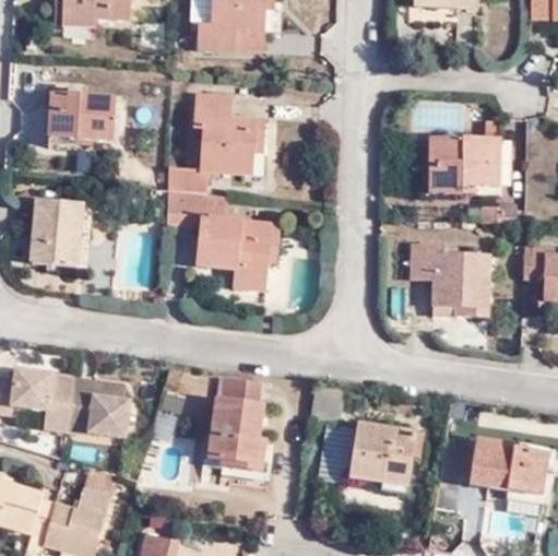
[(61,0),(61,1),(60,22),(94,24),(94,14),(128,16),(128,0),(61,0)]
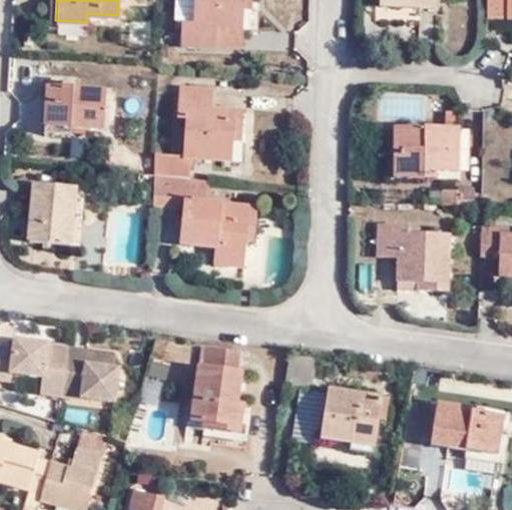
[(194,0),(194,16),(183,16),(181,42),(238,44),(241,8),(241,0),(194,0)]
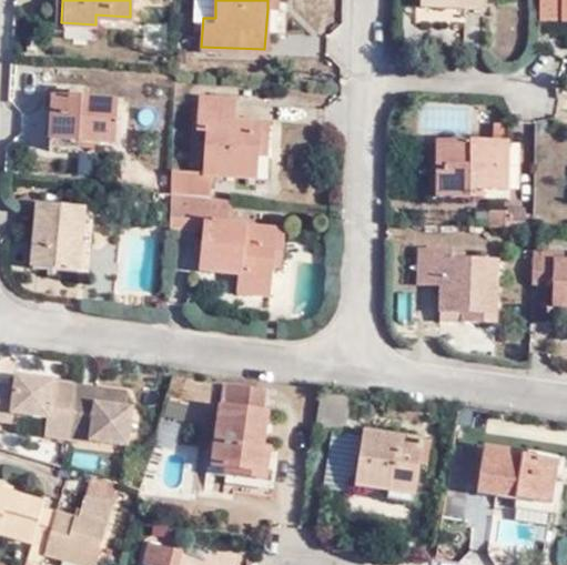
[(276,9),(276,0),(267,0),(267,9),(276,9)]
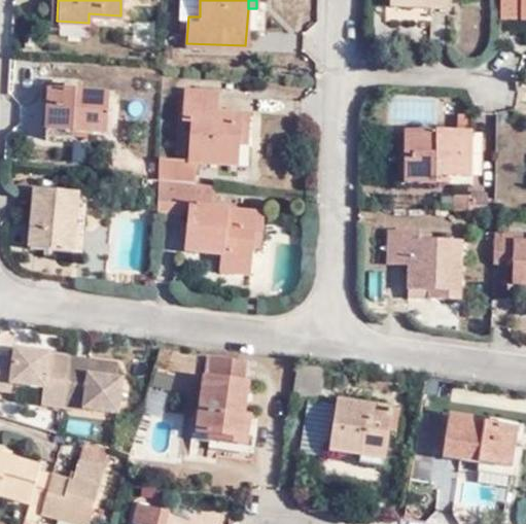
[(509,0),(510,15),(525,15),(525,0),(509,0)]
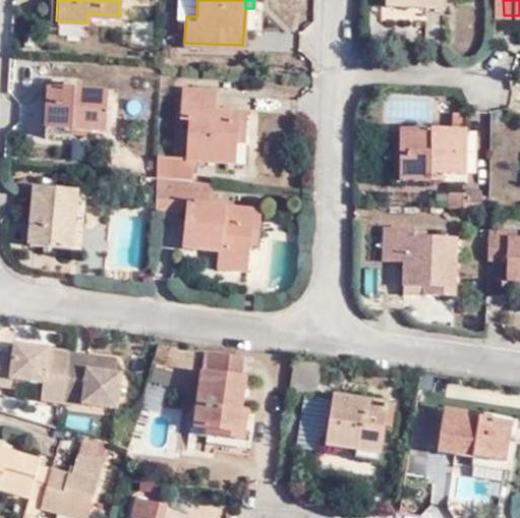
[(45,125),(105,128),(107,88),(47,85),(45,125)]
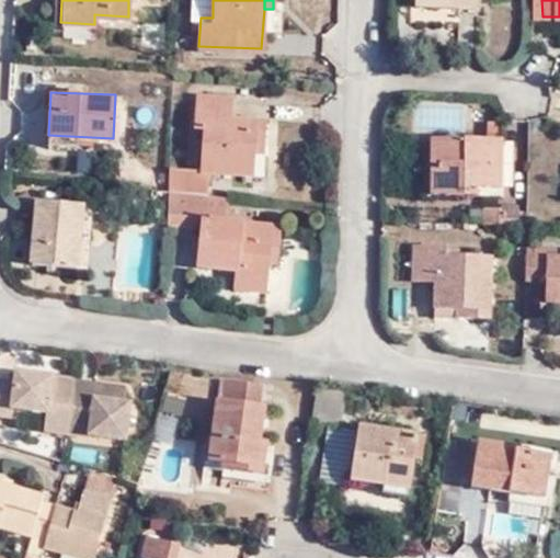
[(252,139),(263,140),(264,118),(230,116),(231,94),(195,92),(194,125),(203,126),(201,168),(169,166),(169,188),(208,192),(208,172),(250,173),(251,150),(252,139)]
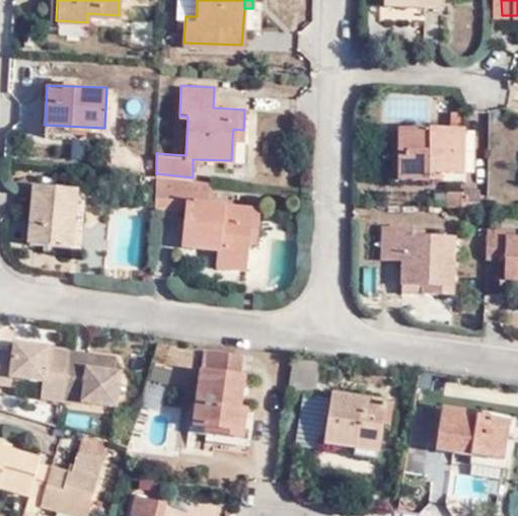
[(456,107),(456,126),(465,127),(465,107),(456,107)]
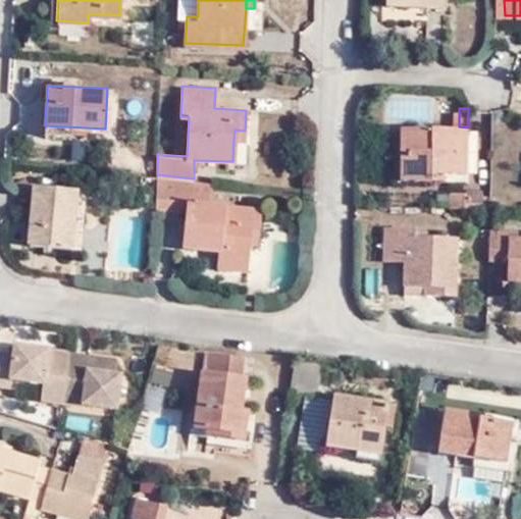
[(468,127),(459,126),(412,125),(410,154),(405,154),(403,177),(433,178),(433,170),(466,172),(468,127)]
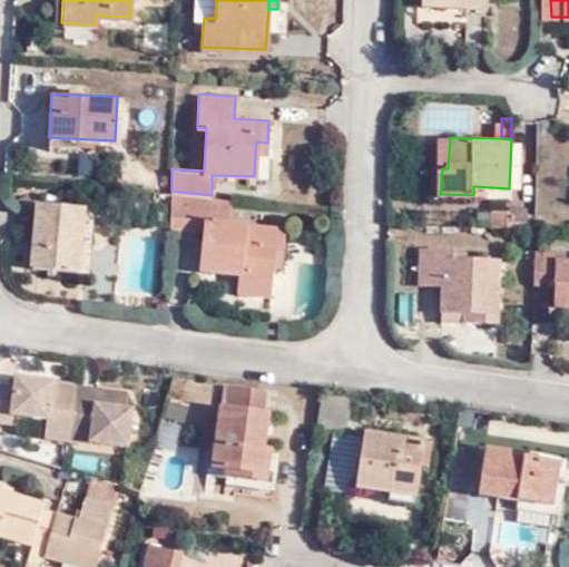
[(267,154),(267,143),(256,142),(255,153),(267,154)]
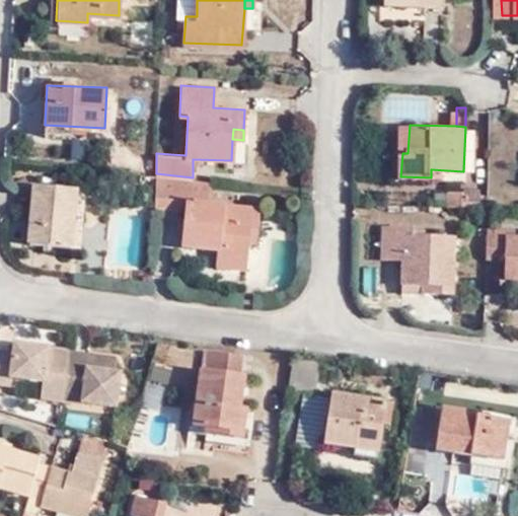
[(209,179),(193,177),(156,173),(154,206),(183,208),(179,245),(217,248),(216,265),(243,267),(245,242),(246,232),(254,232),(257,205),(206,200),(209,179)]
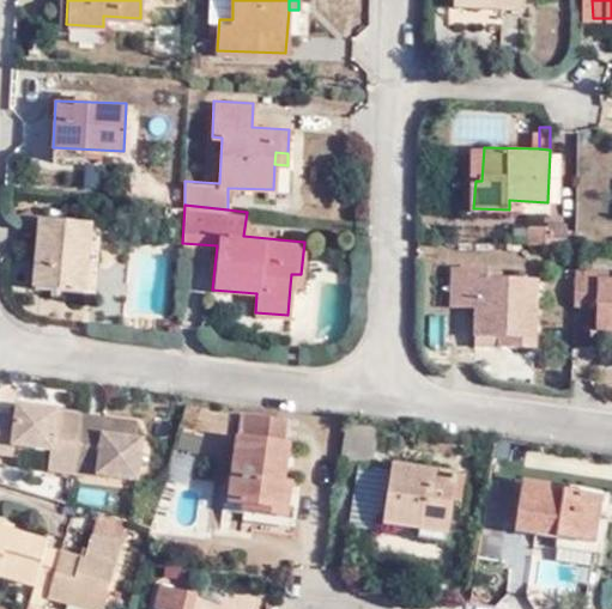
[(32,207),(19,213),(23,220),(36,214),(32,207)]
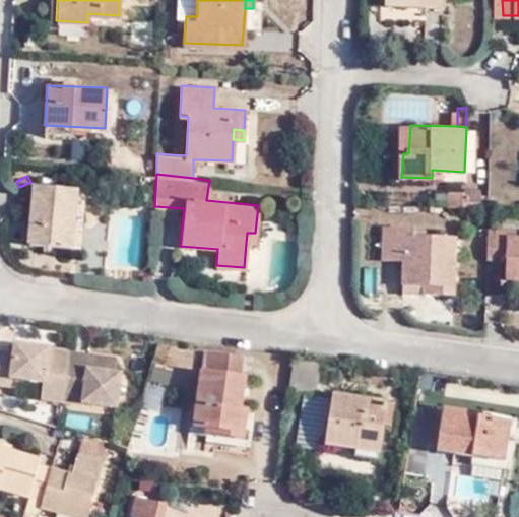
[(28,243),(69,246),(71,186),(33,184),(28,243)]
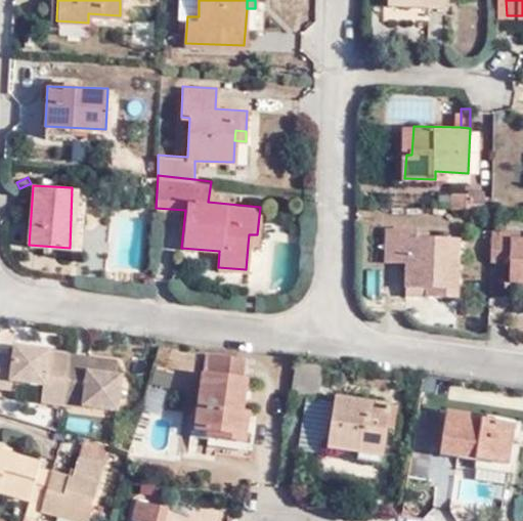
[(82,188),(72,187),(70,248),(78,248),(82,188)]
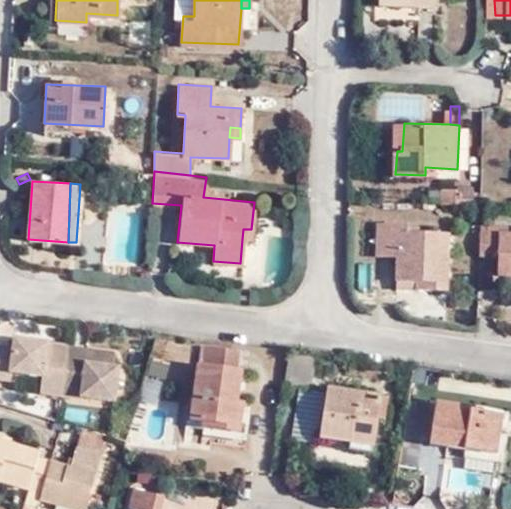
[(462,185),(444,184),(443,201),(460,202),(462,185)]
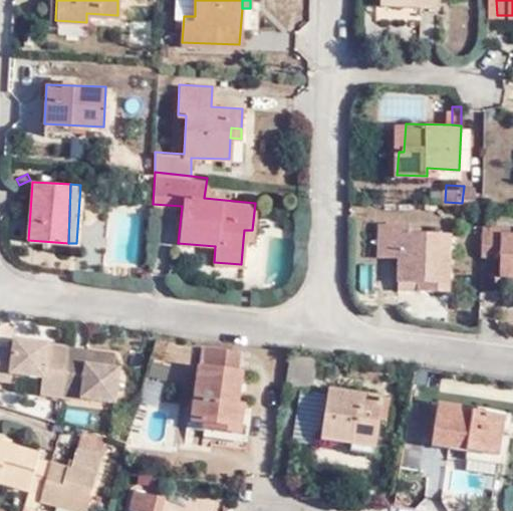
[(479,187),(464,186),(463,197),(479,197),(479,187)]
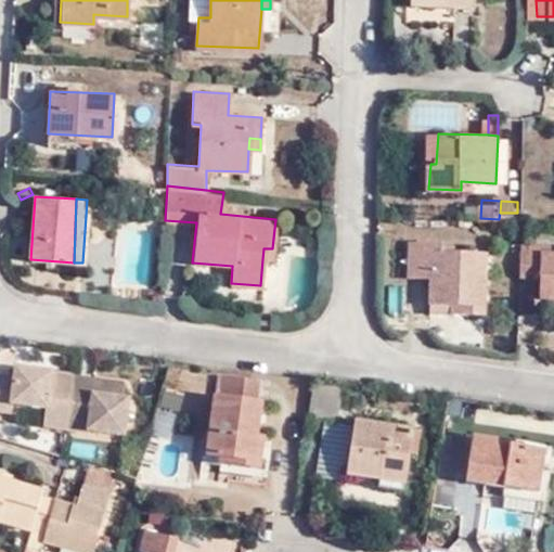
[(462,303),(462,311),(485,312),(487,252),(443,251),(443,241),(412,240),(411,273),(432,276),(432,302),(462,303)]
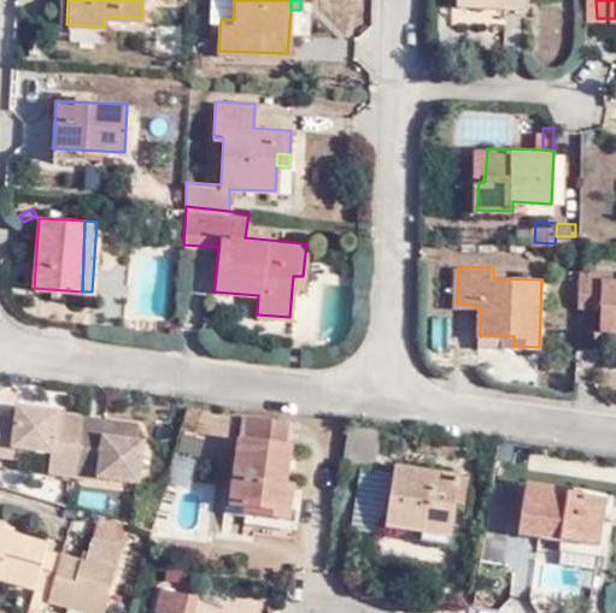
[(615,270),(584,269),(582,305),(606,306),(605,330),(615,330),(615,278),(615,270)]
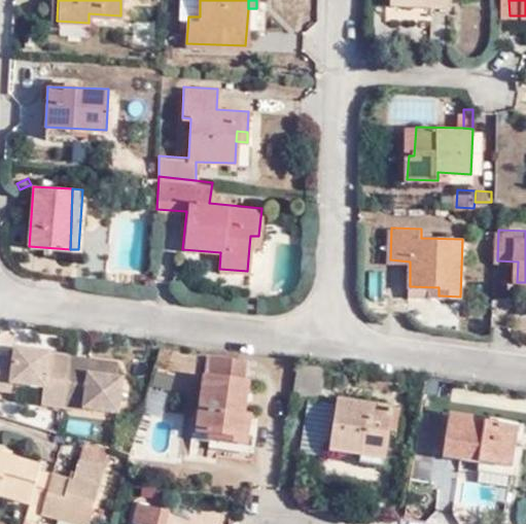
[(257,246),(258,236),(250,236),(249,246),(257,246)]
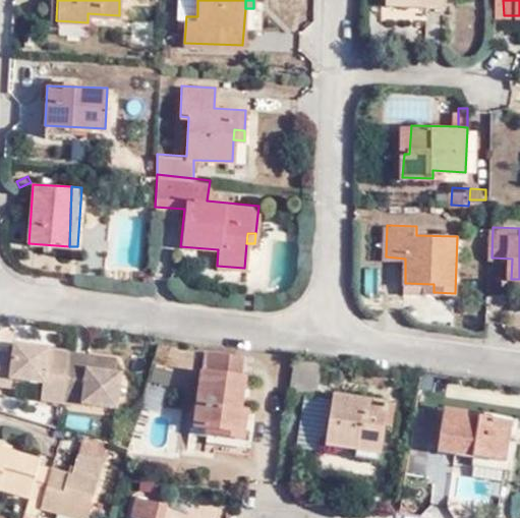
[(119,396),(121,382),(122,375),(117,373),(118,360),(50,351),(50,349),(18,345),(17,354),(2,352),(0,363),(0,385),(13,387),(14,379),(45,383),(43,400),(83,405),(85,403),(117,408),(119,396)]
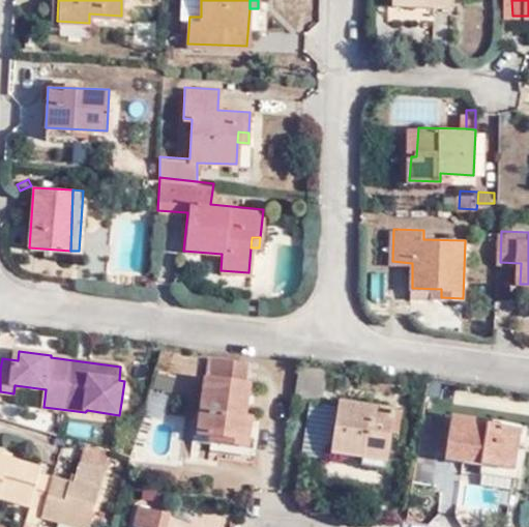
[(215,450),(245,456),(251,426),(244,425),(251,392),(246,391),(250,371),(216,364),(212,384),(207,384),(197,439),(216,443),(215,450)]
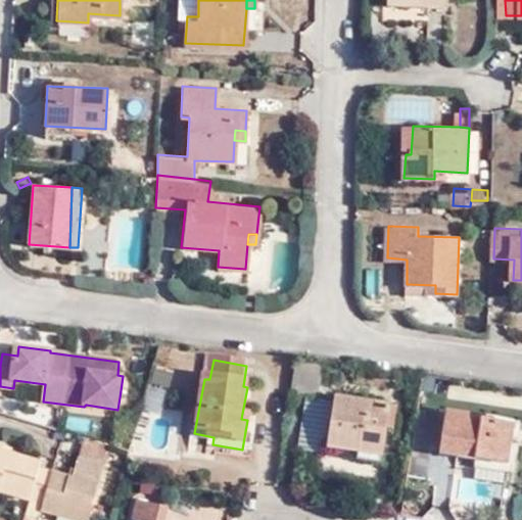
[(151,362),(147,407),(165,408),(170,364),(151,362)]
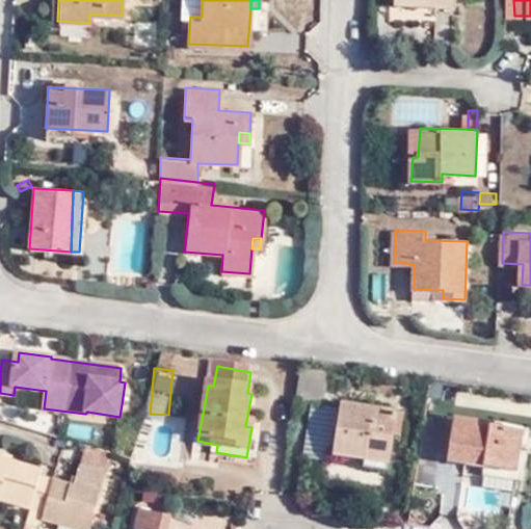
[(361,458),(387,461),(390,426),(397,427),(399,413),(339,403),(333,449),(361,453),(361,458)]
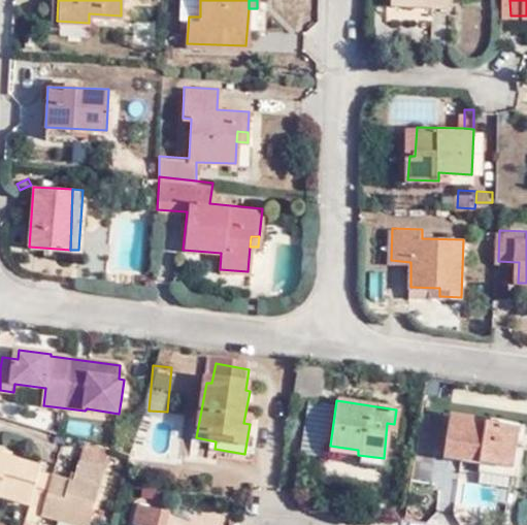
[(119,414),(87,408),(85,411),(85,423),(118,427),(119,414)]
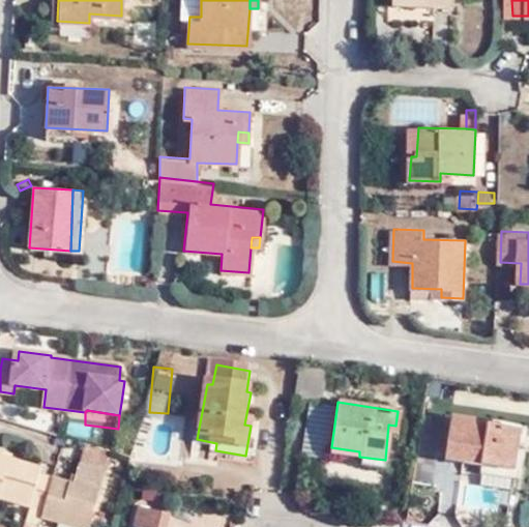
[(178,451),(185,420),(156,414),(149,446),(178,451)]
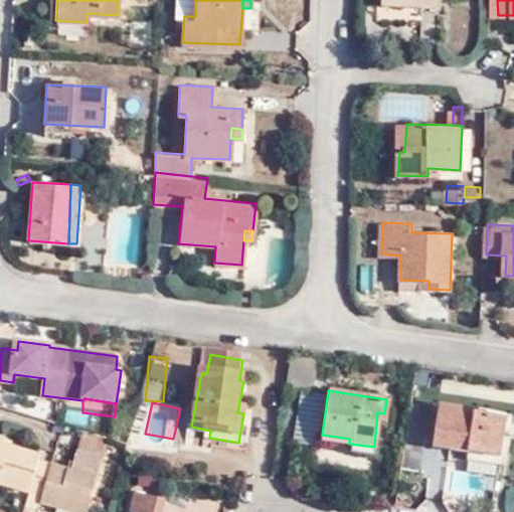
[(441,409),(437,446),(436,448),(500,458),(506,419),(462,413),(462,409),(441,406),(441,409)]
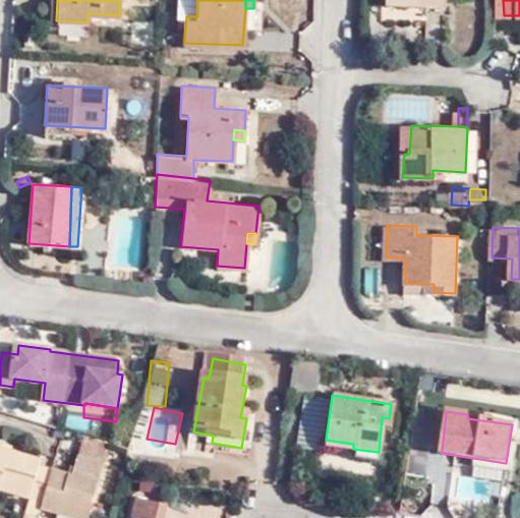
[(421,448),(442,451),(446,414),(425,412),(421,448)]
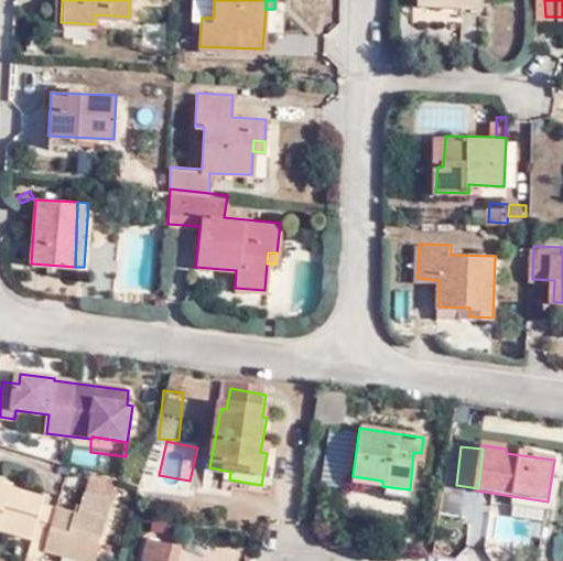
[(80,508),(108,516),(112,500),(118,481),(90,472),(85,492),(80,508)]
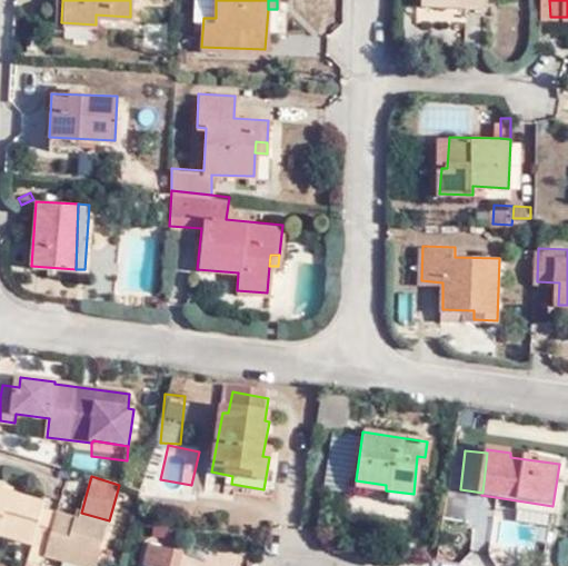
[(96,565),(107,527),(79,520),(58,514),(42,509),(45,502),(0,489),(0,534),(31,543),(46,547),(48,547),(46,554),(88,565),(96,565)]
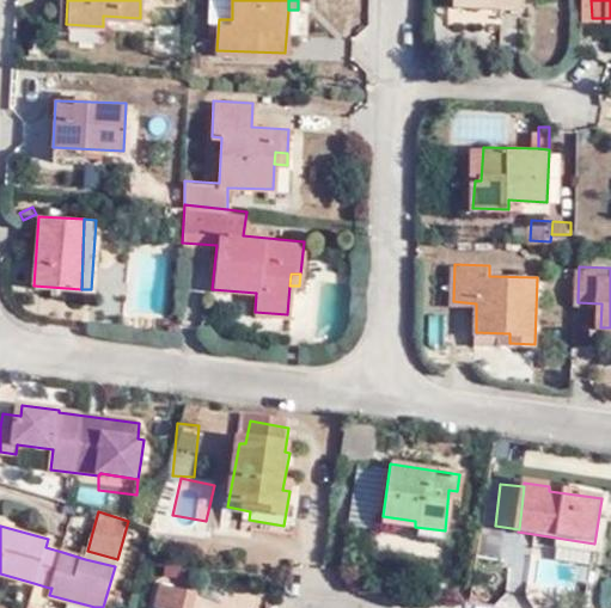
[(87,551),(85,559),(115,566),(117,559),(87,551)]
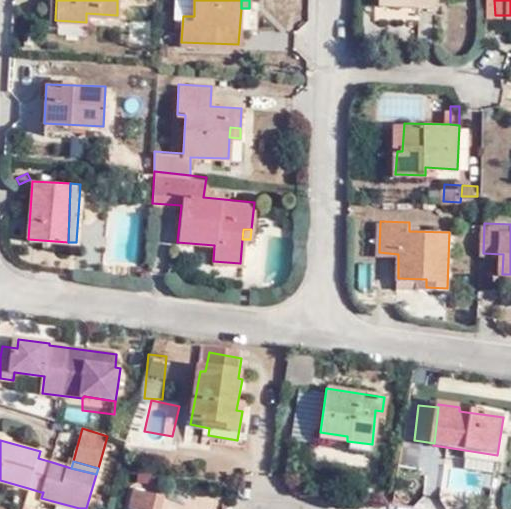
[(38,507),(39,507),(41,498),(43,492),(41,492),(28,488),(25,503),(38,507)]
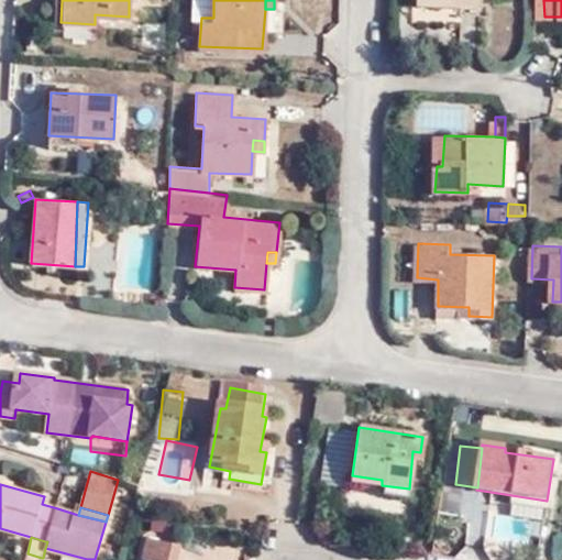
[(175,559),(178,547),(147,539),(141,559),(175,559)]
